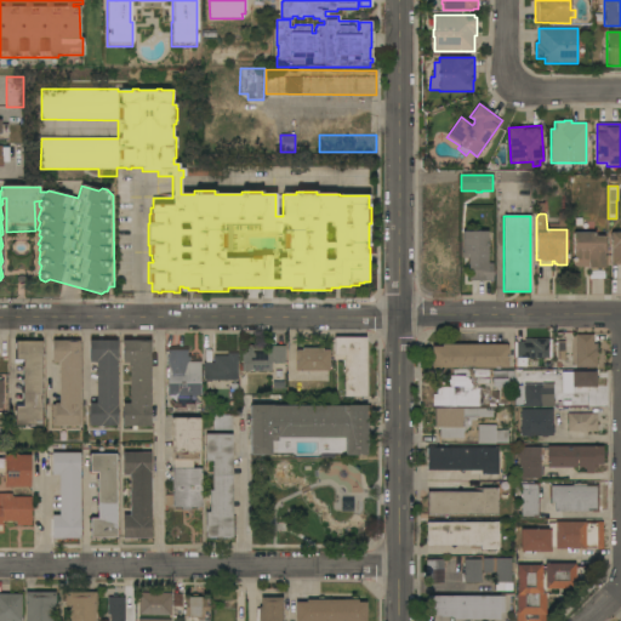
[(488,263),(493,263),(493,281),(469,281),(469,269),(468,269),(468,258),(462,258),(462,232),(488,232),(488,263)]
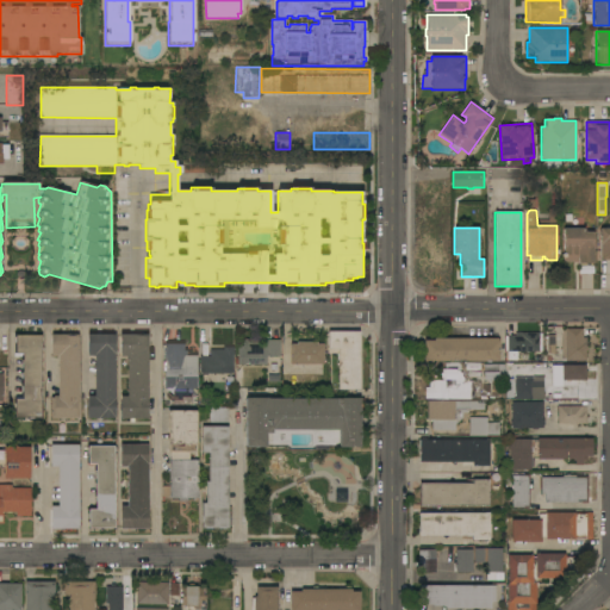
[(584,229),(584,232),(593,232),(593,263),(578,263),(578,262),(564,262),(564,229),(584,229)]
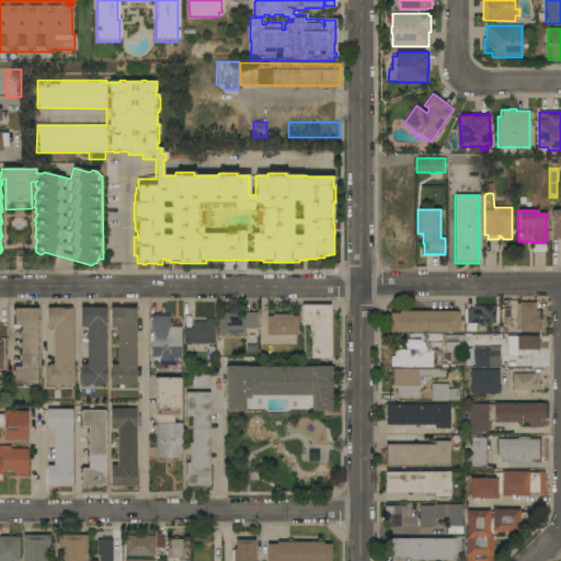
[(551,210),(560,210),(560,240),(552,240),(551,210)]
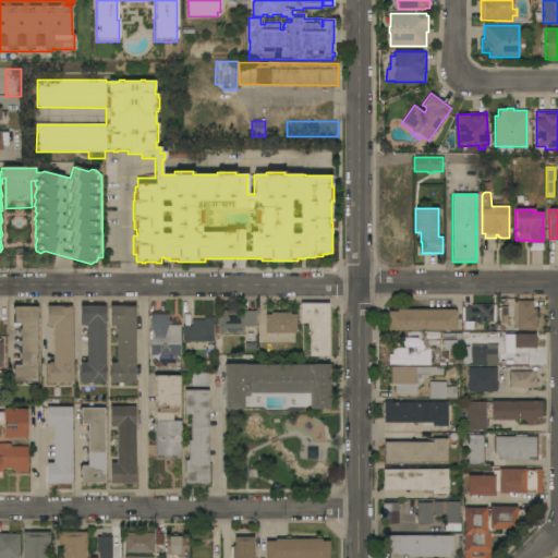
[(513,301),(518,301),(533,301),(533,308),(536,308),(536,315),(535,315),(535,316),(536,317),(536,320),(536,322),(536,329),(518,330),(517,329),(513,329),(513,301)]
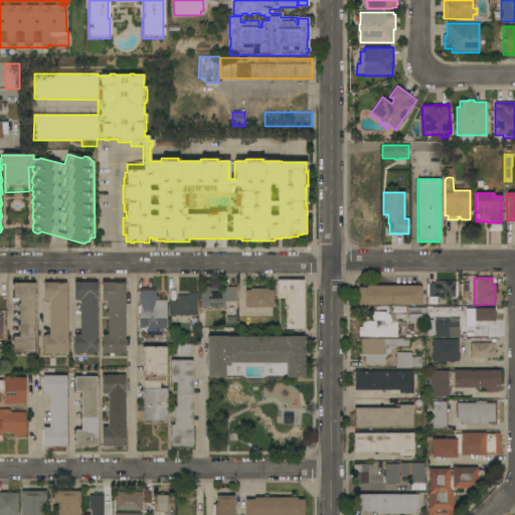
[(303,329),(285,329),(285,299),(277,299),(277,280),(303,280),(303,329)]
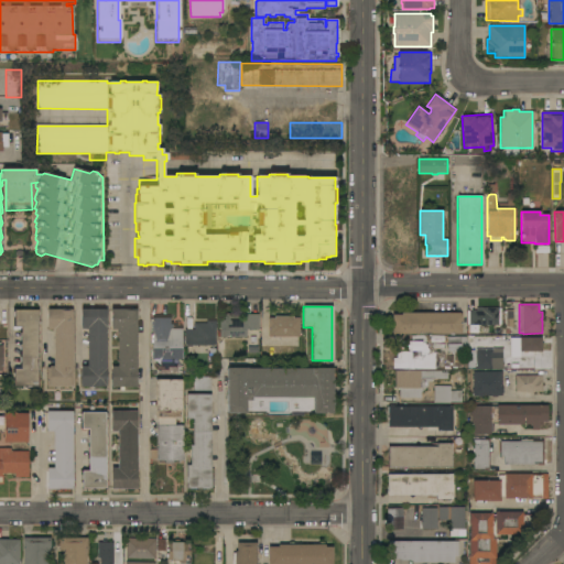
[(478,334),(468,334),(468,325),(467,325),(467,312),(468,312),(468,311),(476,311),(476,307),(498,307),(498,311),(500,311),(500,324),(478,325),(478,334)]
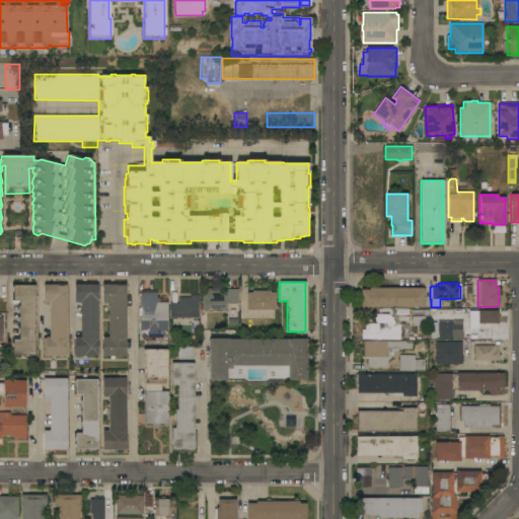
[(38,357),(22,357),(22,355),(13,355),(13,340),(19,340),(19,301),(13,301),(13,285),(34,285),(34,287),(36,287),(38,357)]
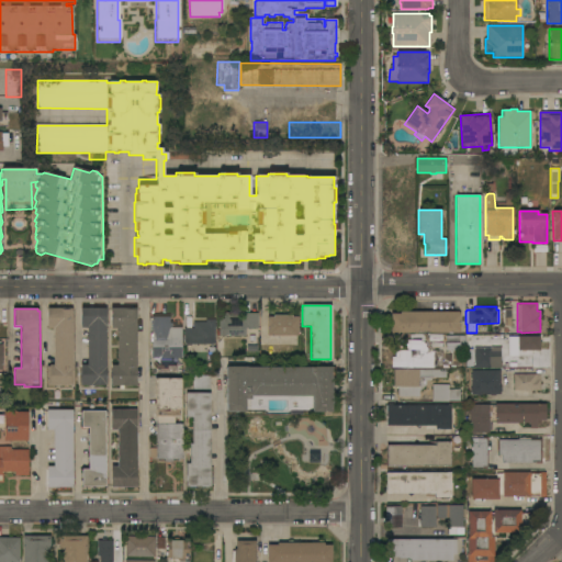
[(72,308),(72,385),(46,385),(46,367),(49,367),(49,364),(54,364),(54,328),(46,328),(46,308),(72,308)]
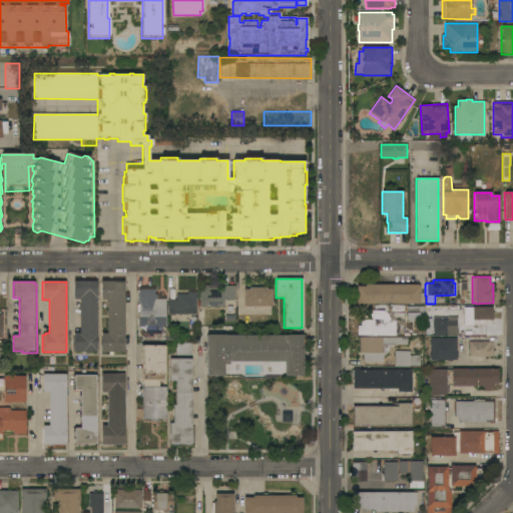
[(97,282),(97,352),(73,352),(73,333),(79,333),(79,300),(73,300),(73,282),(97,282)]
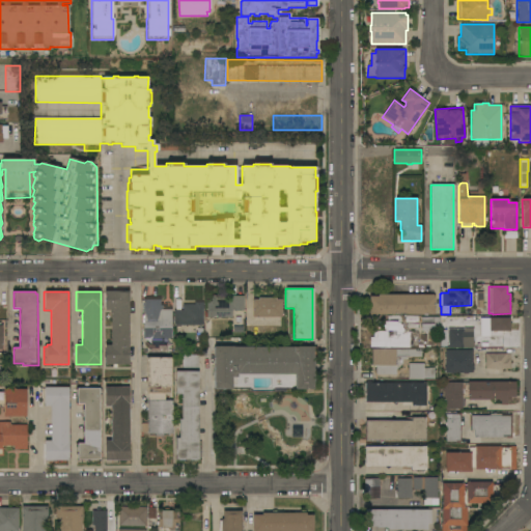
[(129,291),(129,364),(105,364),(105,345),(111,345),(111,311),(105,311),(105,291),(129,291)]
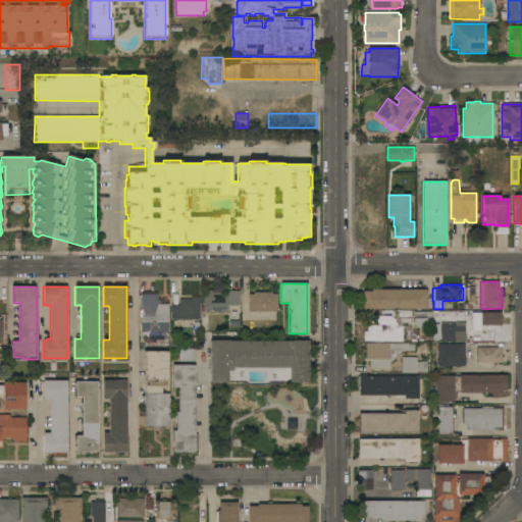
[(203,313),(203,291),(212,290),(212,297),(226,297),(226,291),(240,291),(240,305),(228,305),(228,312),(203,313)]
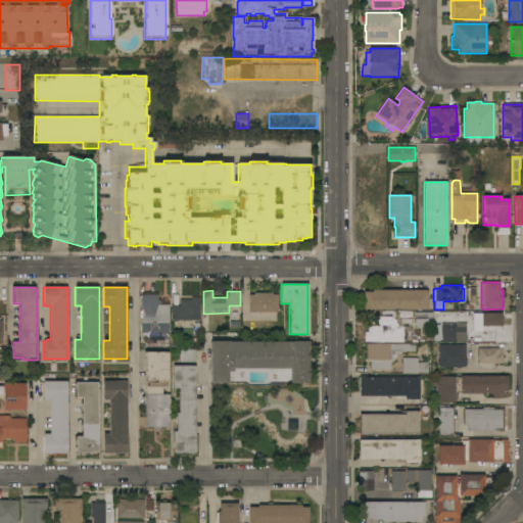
[(372,292),(372,290),(427,290),(427,291),(428,292),(428,310),(363,310),(363,292),(372,292)]
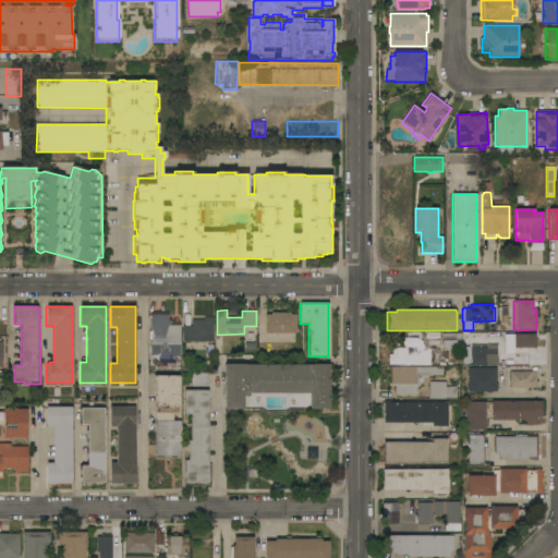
[(265,334),(265,315),(271,315),(271,313),(289,313),(289,315),(295,315),(295,334),(265,334)]
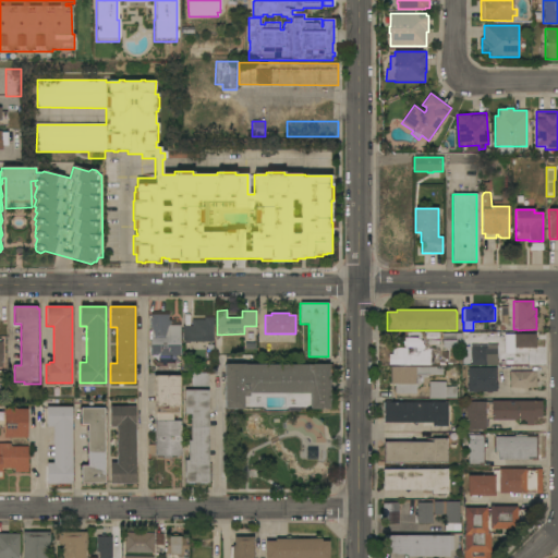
[(150,315),(168,315),(168,320),(170,320),(170,326),(180,326),(180,354),(176,354),(173,363),(158,363),(158,355),(150,355),(150,315)]
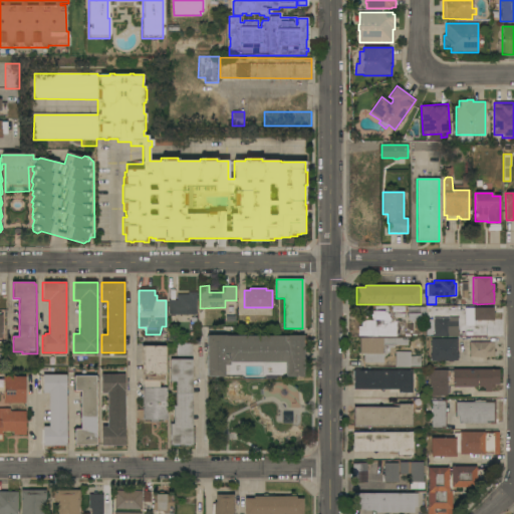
[(177,300),(177,294),(188,294),(188,292),(196,292),(196,314),(169,314),(169,300),(177,300)]
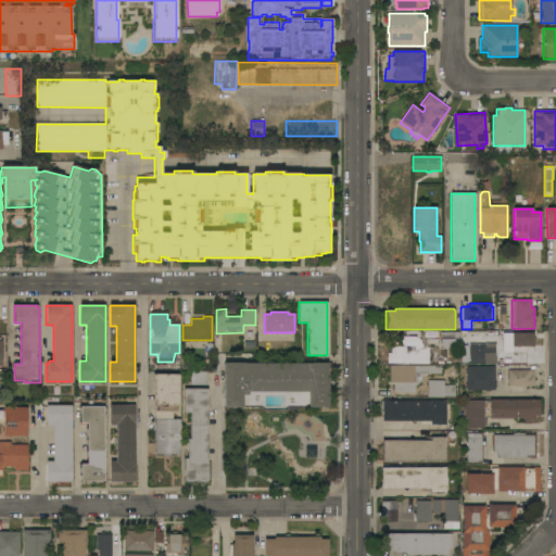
[(460,332),(460,335),(465,335),(465,341),(454,341),(454,346),(441,346),(441,332),(460,332)]
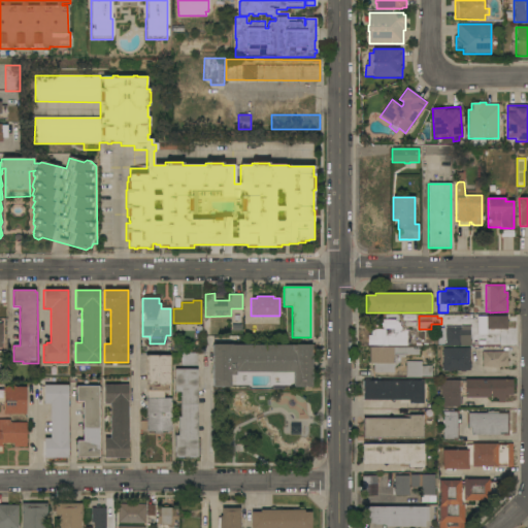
[(506,316),(506,329),(500,329),(500,334),(484,334),(484,328),(480,328),(480,320),(486,320),(486,316),(506,316)]
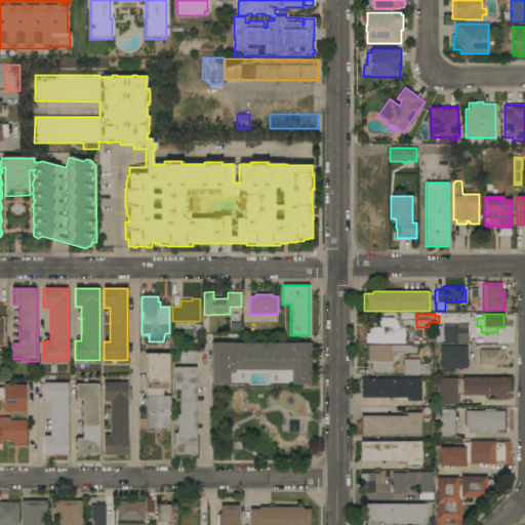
[(366,333),(369,333),(369,327),(381,327),(381,318),(392,318),(392,319),(398,319),(397,324),(401,328),(405,328),(405,329),(406,329),(406,332),(405,332),(404,344),(366,342),(366,333)]
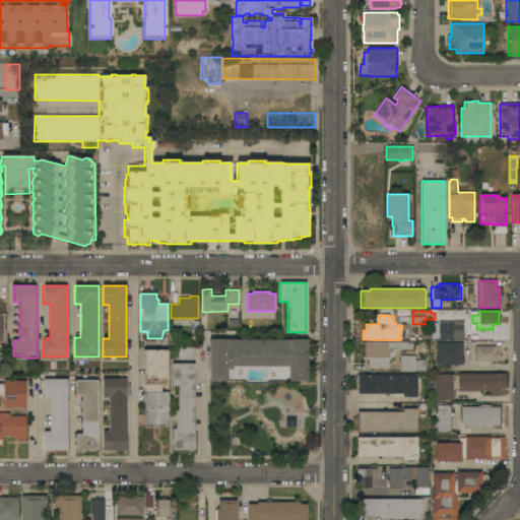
[(463,340),(431,340),(431,336),(439,336),(439,322),(447,322),(447,319),(453,319),(453,322),(455,322),(455,326),(463,325),(463,340)]
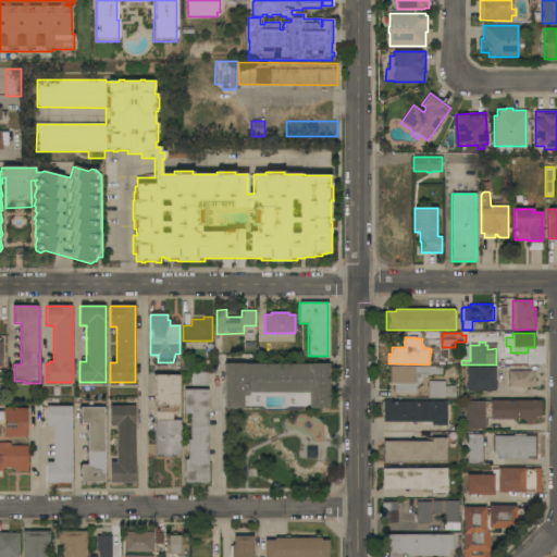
[(224,364),(332,363),(332,370),(329,370),(329,408),(309,408),(309,392),(248,393),(248,396),(243,396),(243,408),(224,408),(224,364)]
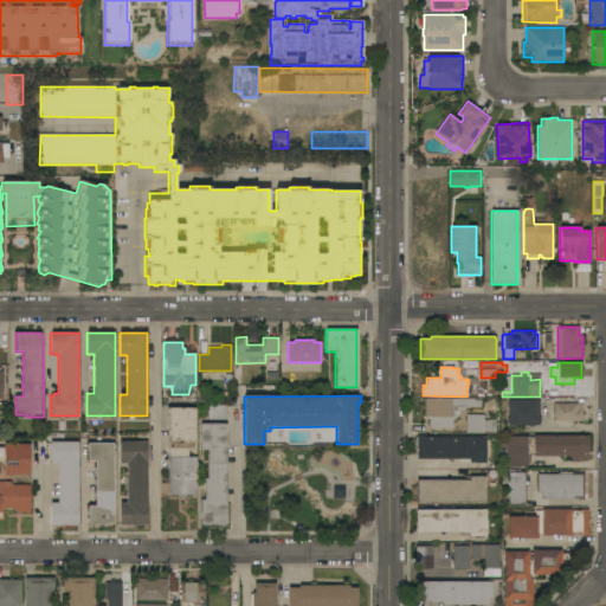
[(582,420),(554,420),(554,398),(559,398),(559,404),(582,404),(582,420)]
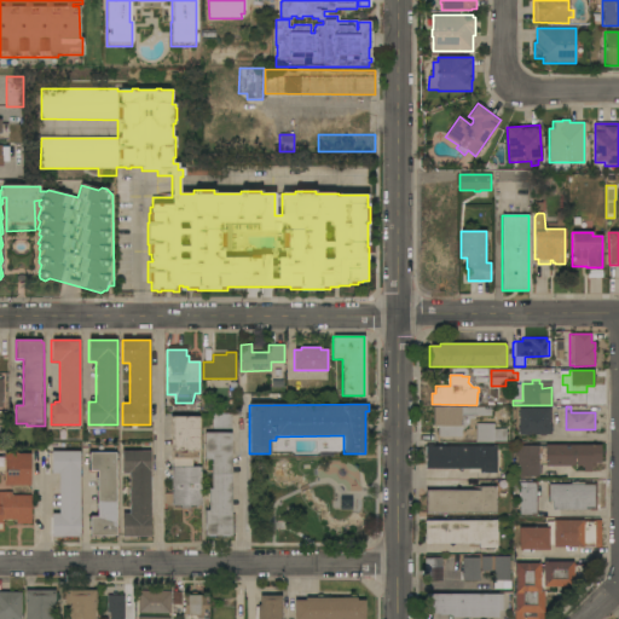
[(462,408),(484,408),(485,409),(491,409),(491,416),(474,416),(474,418),(469,420),(469,424),(461,432),(461,437),(438,437),(438,426),(433,427),(433,408),(462,408)]
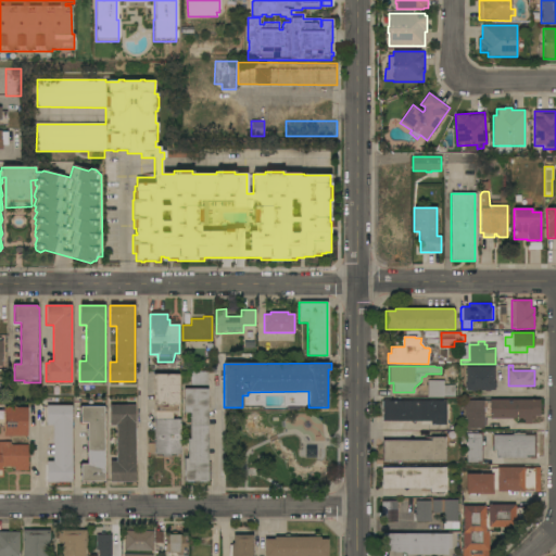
[(495,366),(495,384),(496,384),(496,388),(495,388),(495,390),(489,390),(489,391),(485,391),(485,390),(466,390),(466,388),(465,388),(465,384),(466,384),(466,366),(495,366)]
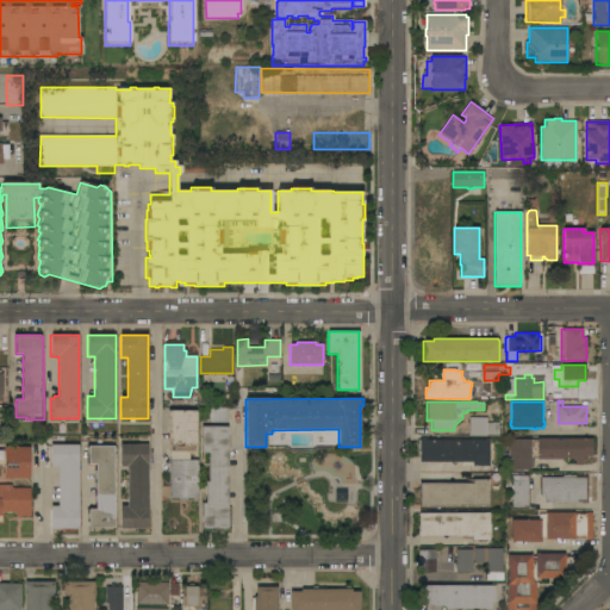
[(210,423),(210,409),(228,409),(228,423),(210,423)]
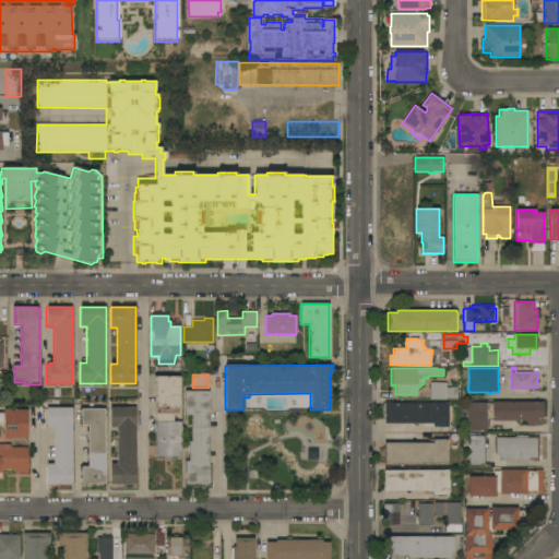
[(179,407),(178,407),(178,414),(174,414),(174,421),(181,421),(181,456),(171,456),(171,460),(163,460),(163,456),(155,456),(155,455),(149,455),(149,447),(155,447),(155,421),(156,421),(156,415),(155,415),(155,407),(154,407),(154,377),(179,377),(179,407)]
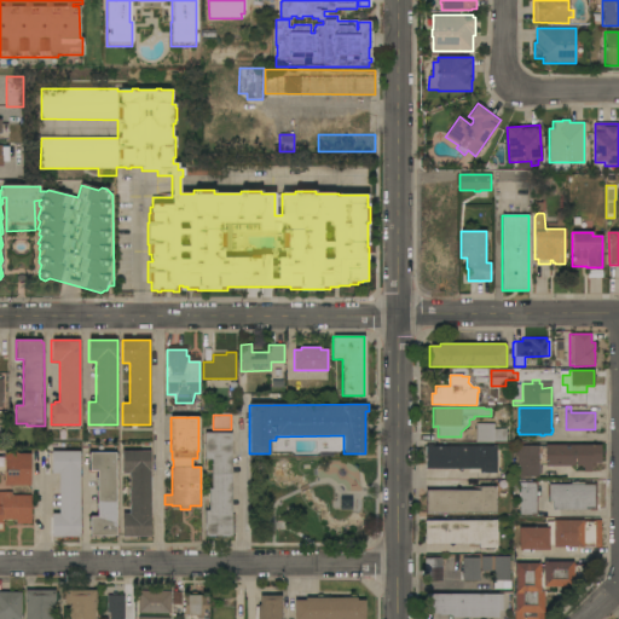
[(476,423),(493,423),(493,429),(505,429),(505,432),(513,431),(513,435),(505,435),(505,441),(476,441),(476,423)]
